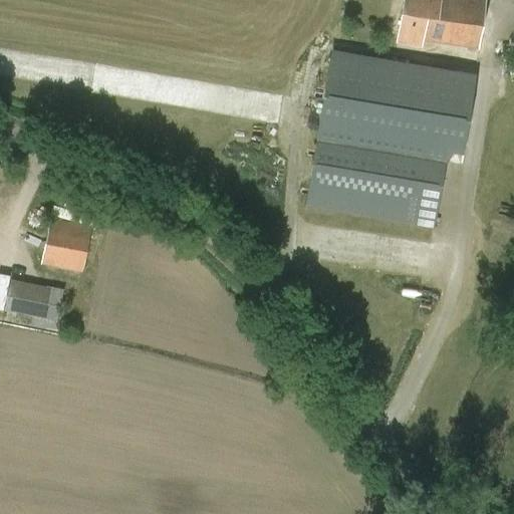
[(485,0),(404,0),(397,42),(421,46),(422,39),(477,49),(485,0)]
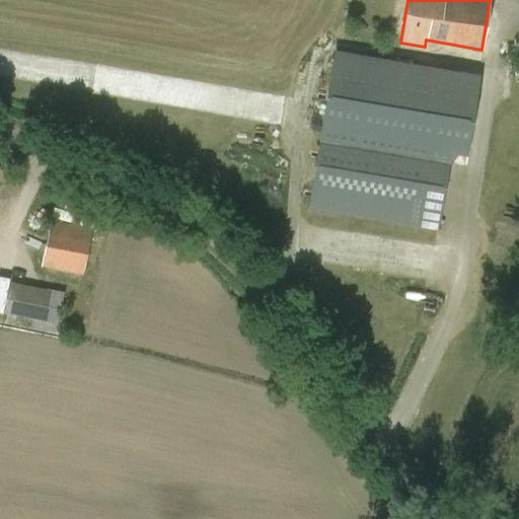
[(314,142),(463,159),(473,68),(342,53),(338,94),(319,92),(314,142)]
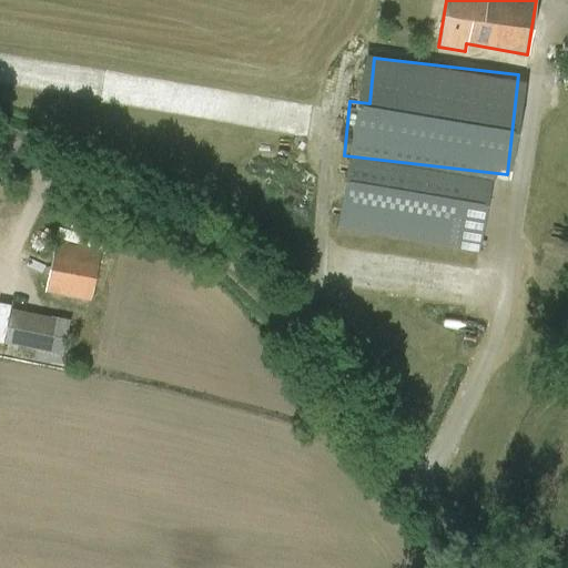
[(413,169),(374,162),(371,185),(359,183),(356,203),(366,204),(364,221),(402,227),(406,205),(408,205),(447,213),(453,181),(412,173),(413,169)]
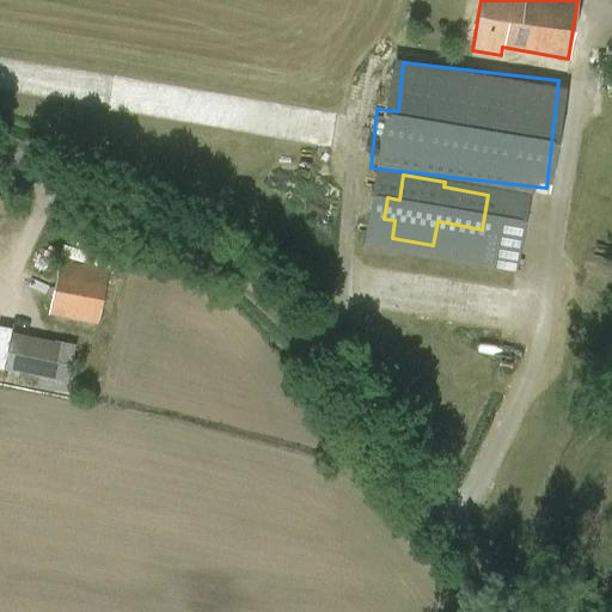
[(97,324),(108,271),(60,262),(49,314),(97,324)]
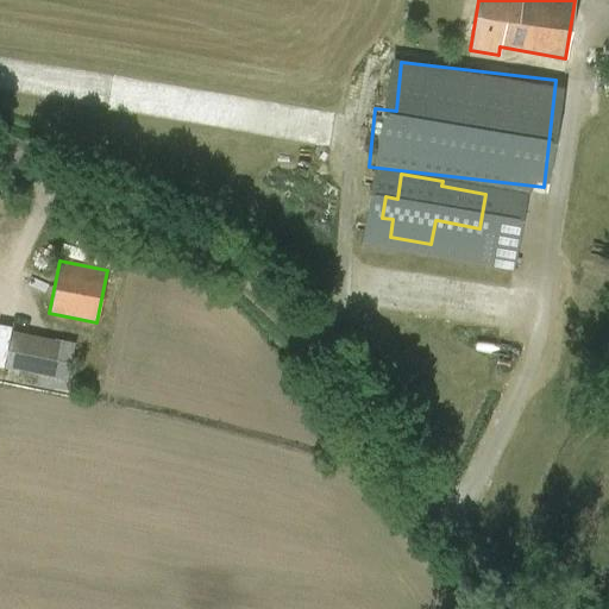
[(52,380),(61,341),(12,331),(4,369),(52,380)]
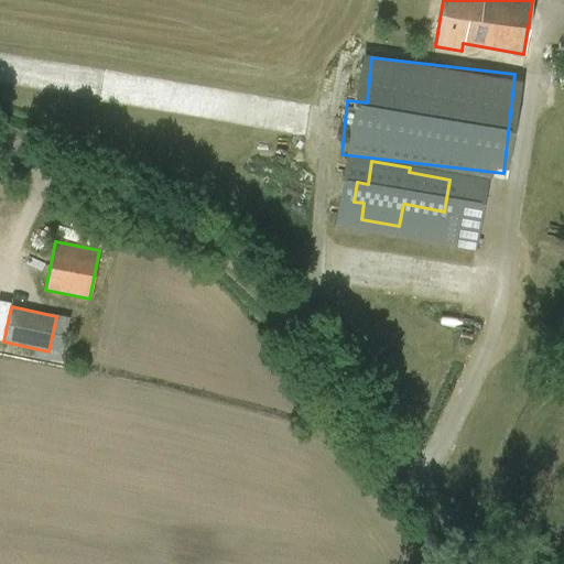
[(101,356),(99,364),(127,368),(128,360),(101,356)]
